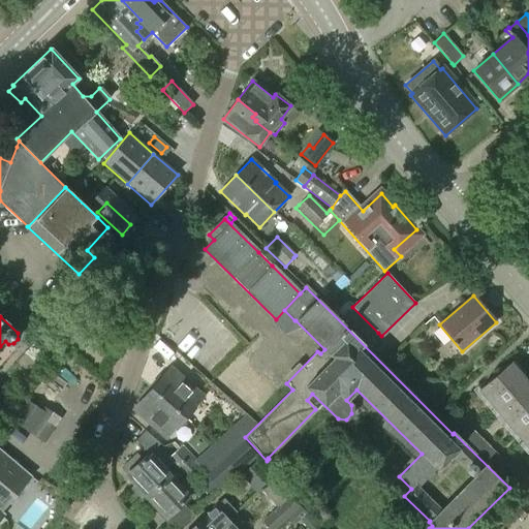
[(40,334),(23,353),(42,370),(59,350),(40,334)]
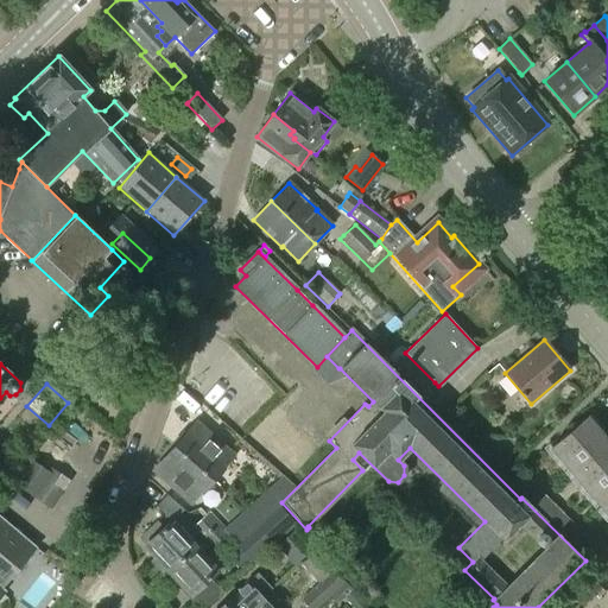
[(607,441),(587,417),(550,448),(607,515),(607,441)]
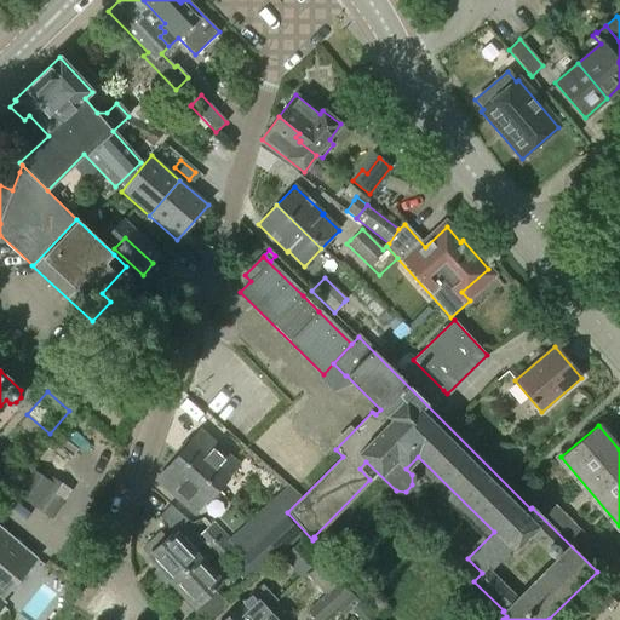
[(200,431),(178,455),(217,491),(239,465),(200,431)]
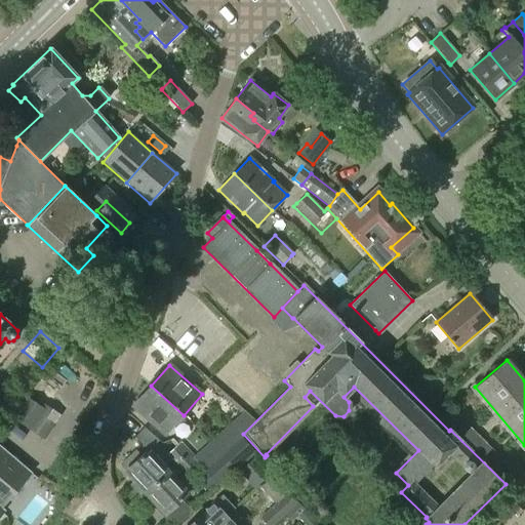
[(184,415),(151,386),(131,407),(164,436),(173,426),(174,427),(184,415)]
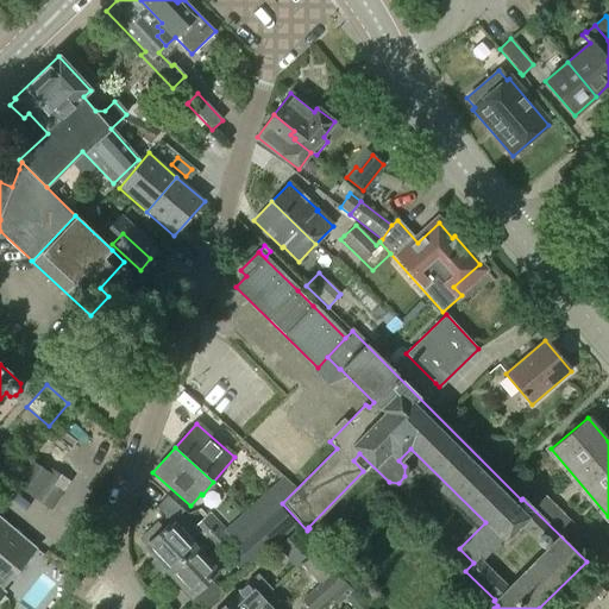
[(50,473),(33,497),(54,510),(70,484),(51,471),(50,473)]
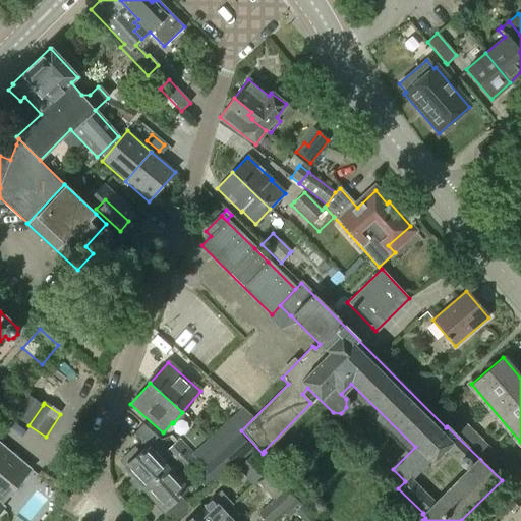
[(448,406),(439,415),(446,421),(455,412),(448,406)]
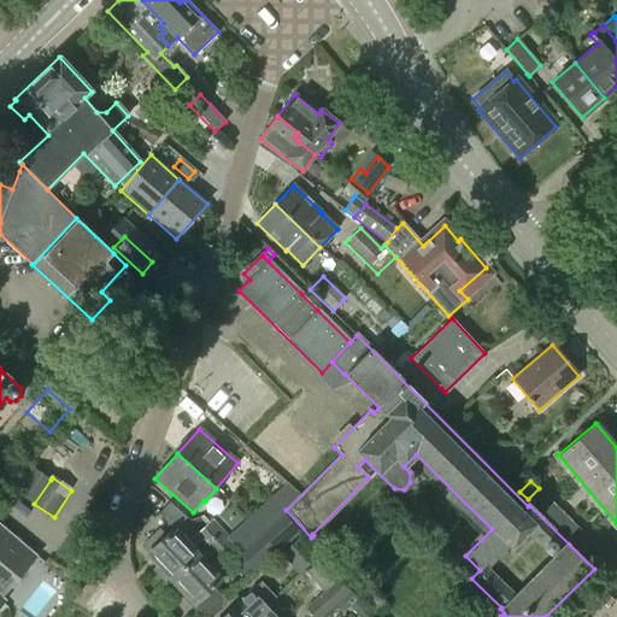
[(539,488),(528,499),(536,507),(546,497),(539,488)]
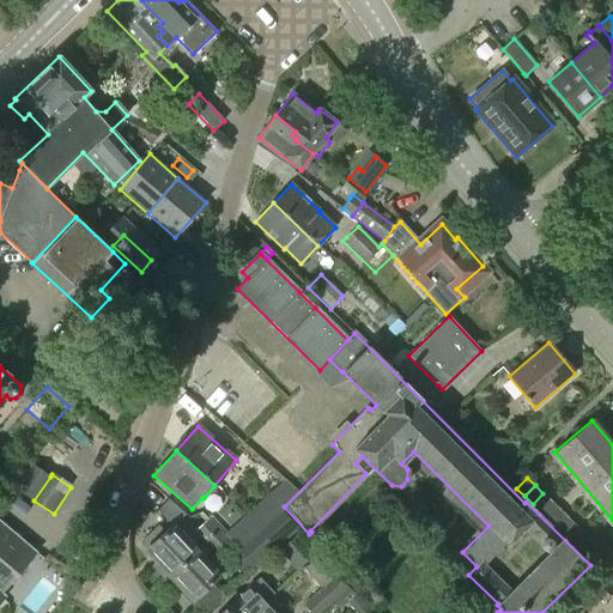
[(542,493),(533,504),(540,513),(551,502),(542,493)]
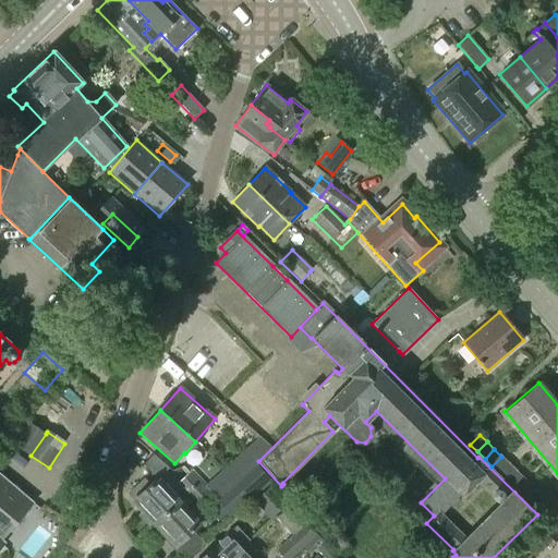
[(154,523),(178,501),(181,499),(160,477),(169,469),(153,453),(143,465),(156,480),(132,500),(142,511),(138,514),(148,525),(152,521),(154,523)]
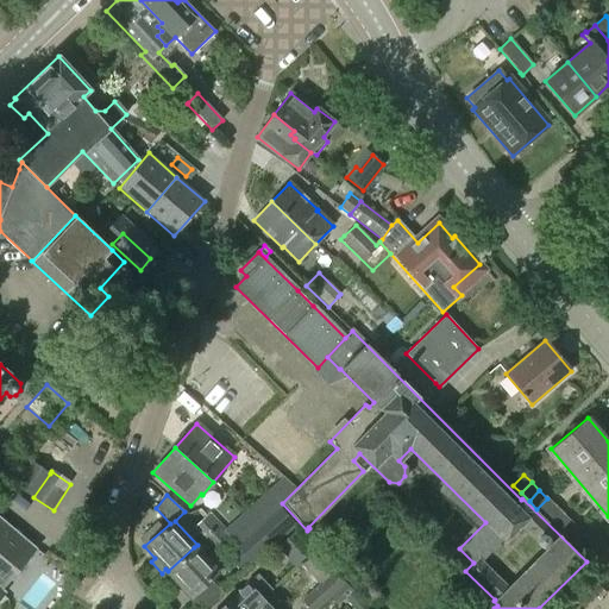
[(556,507),(547,498),(537,509),(545,516),(556,507)]
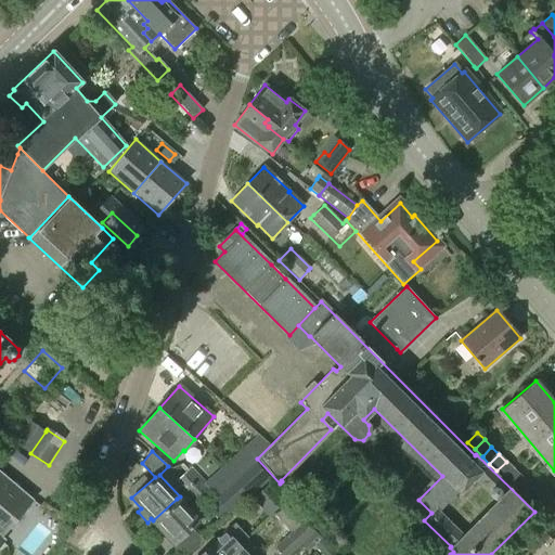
[(253,461),(233,478),(248,495),(268,477),(253,461)]
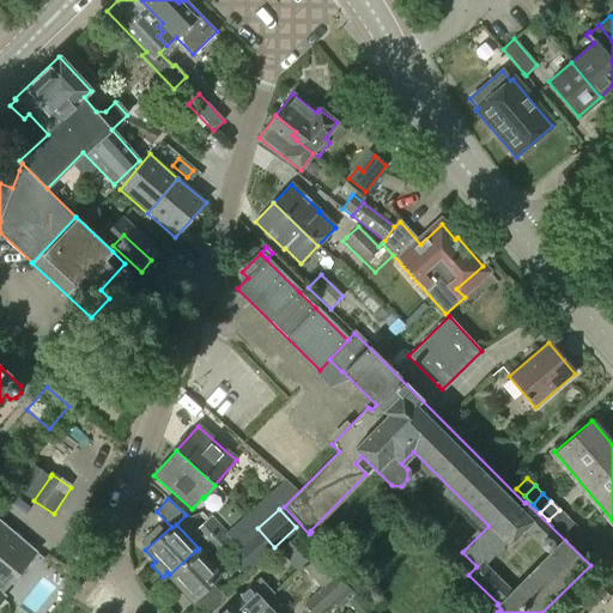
[(568,517),(559,510),(548,520),(557,528),(568,517)]
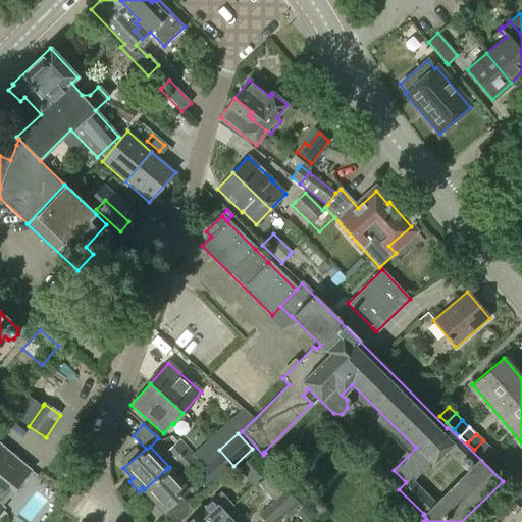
[(173,461),(188,449),(178,439),(176,441),(171,435),(160,440),(166,452),(165,452),(173,461)]
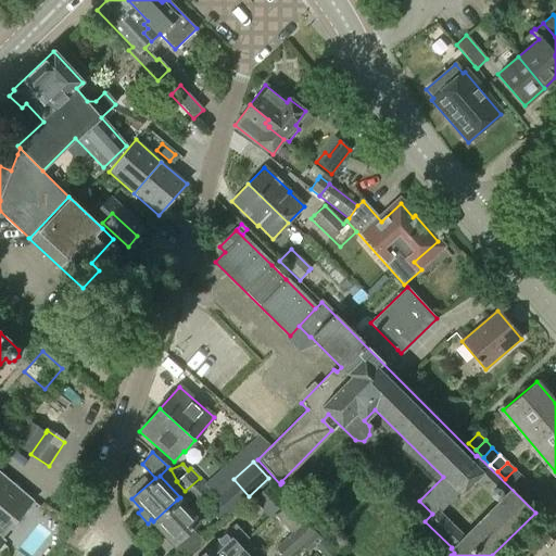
[(515,469),(505,479),(513,487),(522,477),(515,469)]
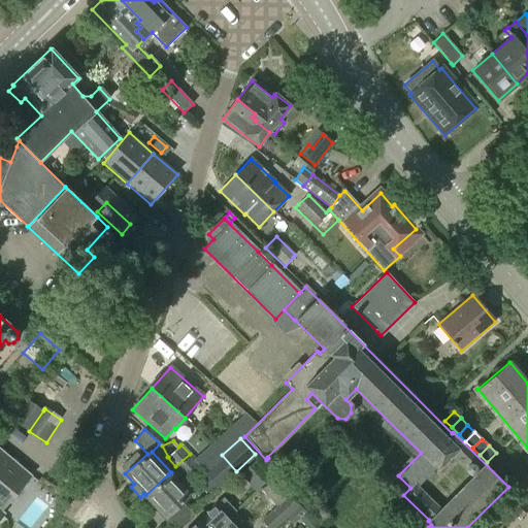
[(31,475),(18,464),(0,449),(0,518),(4,514),(1,510),(31,475)]
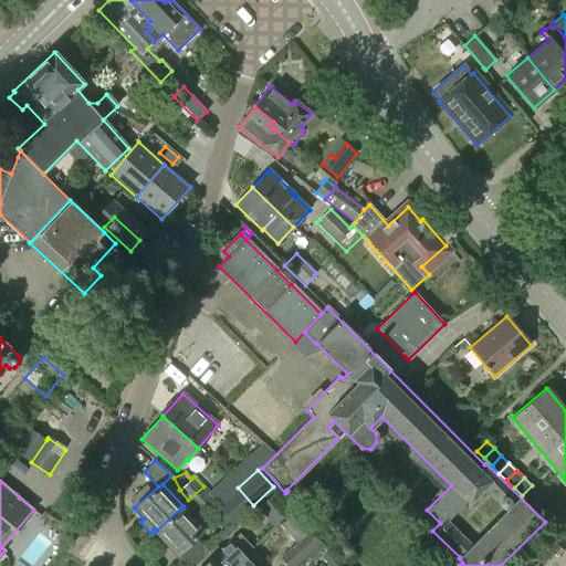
[(538,493),(532,485),(522,495),(530,502),(538,493)]
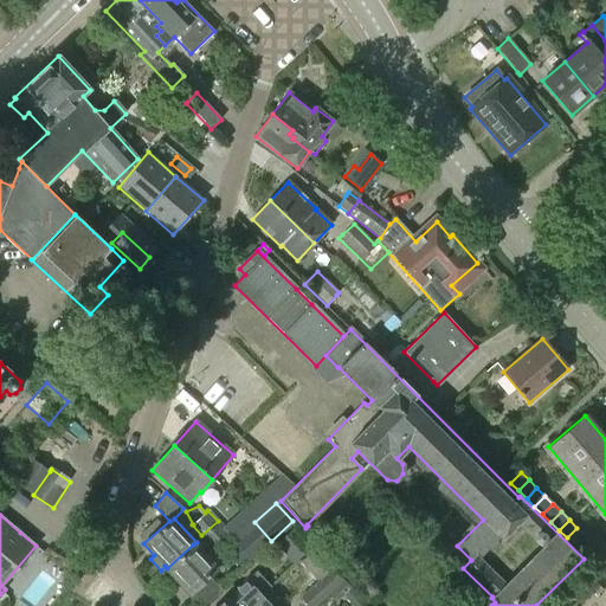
[(229,532),(218,521),(201,535),(212,546),(229,532)]
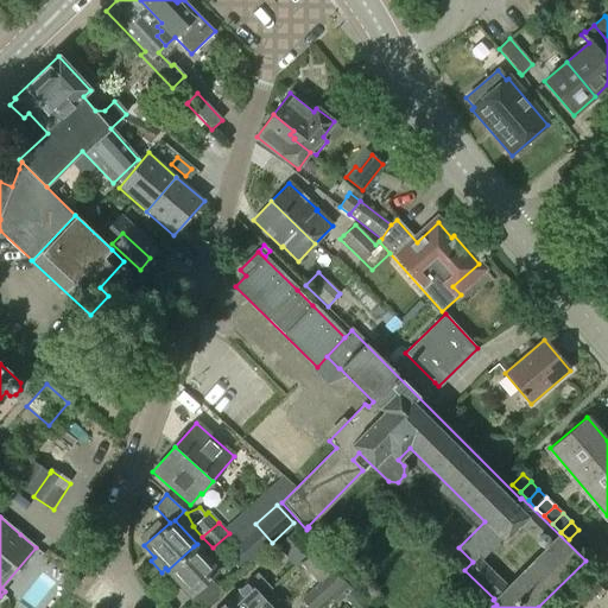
[(255,524),(234,543),(251,562),(272,543),(255,524)]
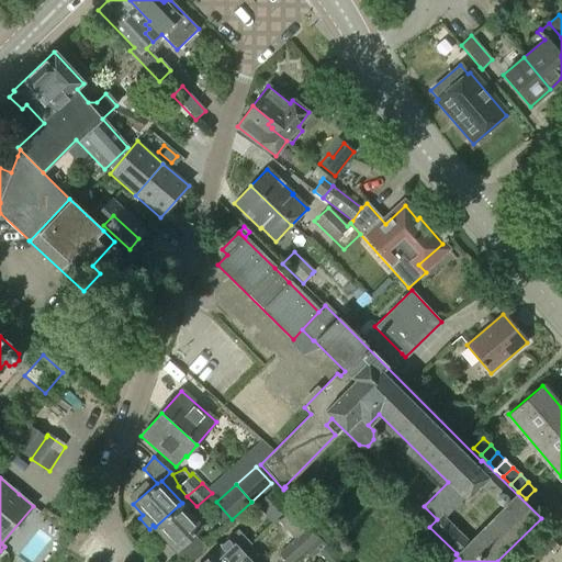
[(278,515),(288,506),(273,489),(263,498),(278,515)]
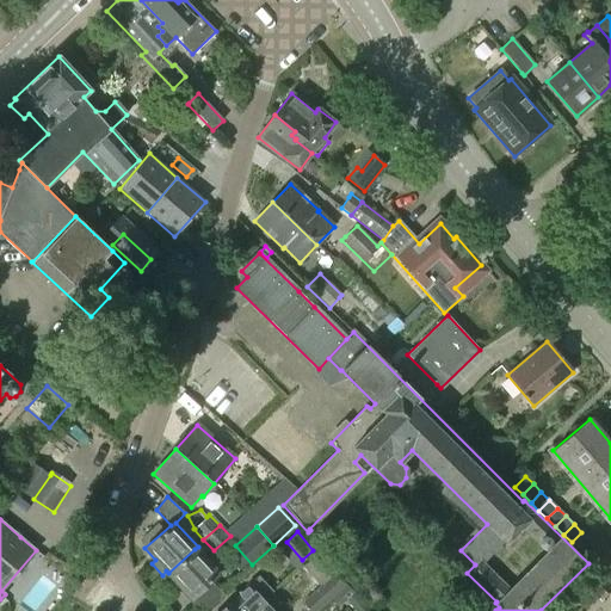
[(590,539),(581,532),(572,542),(579,550),(590,539)]
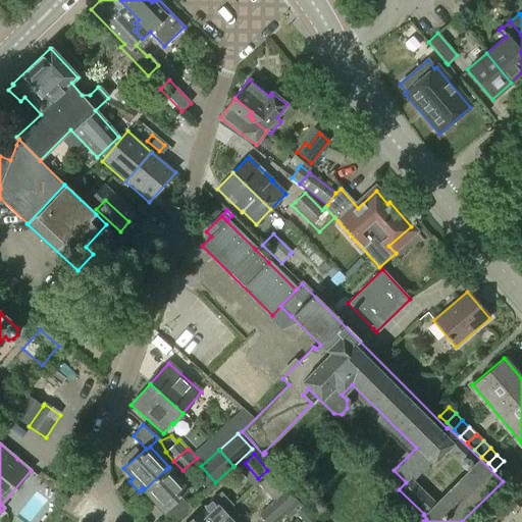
[(511,468),(504,461),(494,470),(502,477),(511,468)]
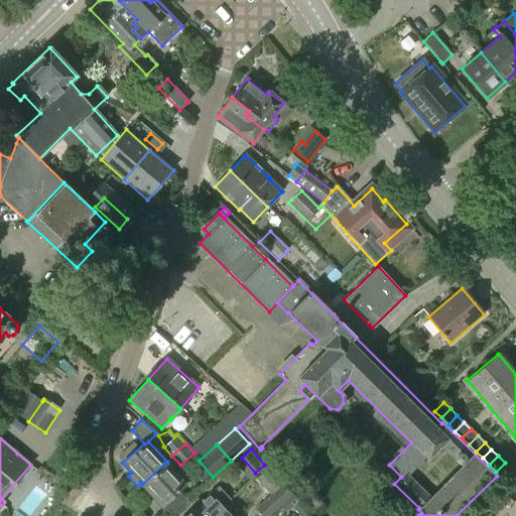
[(512,470),(505,463),(496,472),(503,479),(512,470)]
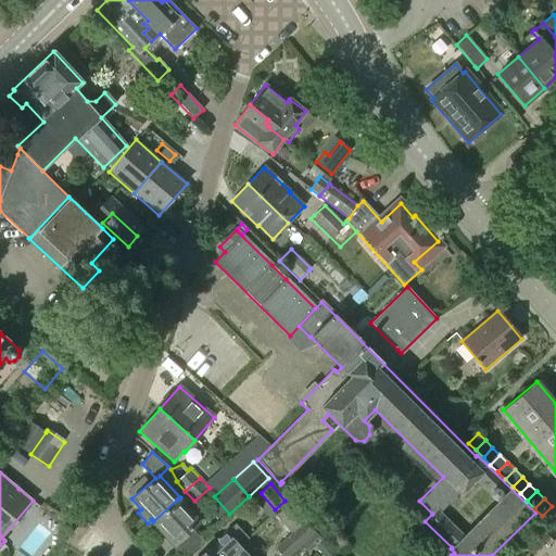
[(177,500),(153,521),(175,545),(199,522),(177,500)]
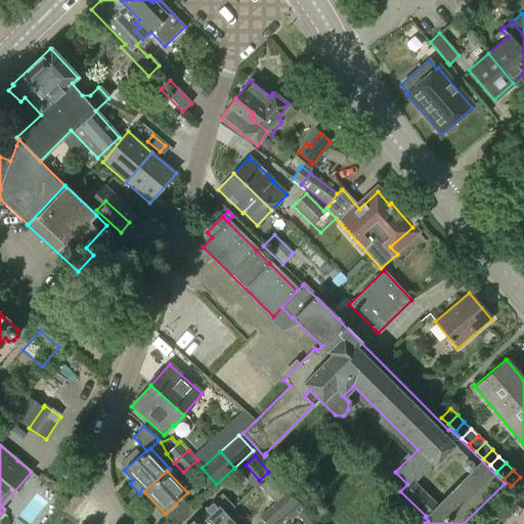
[(523,481),(520,477),(511,486),(518,492),(523,485),(523,481)]
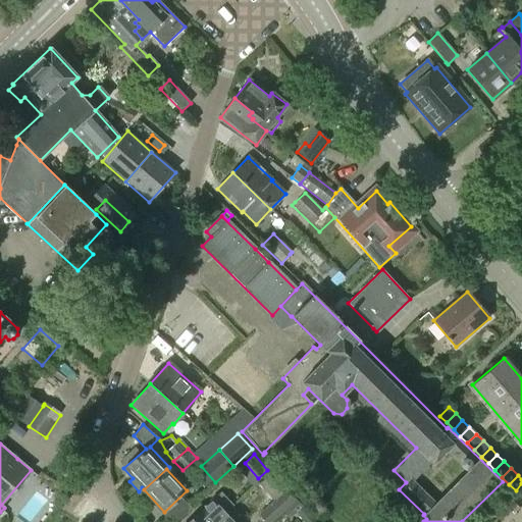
[(499,497),(514,512),(515,512),(521,504),(521,503),(508,488),(499,497)]
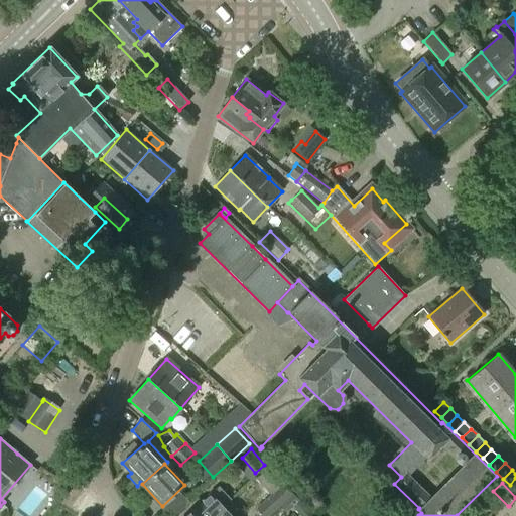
[(267,515),(277,507),(290,495),(281,484),(255,509),(261,515),(267,515)]
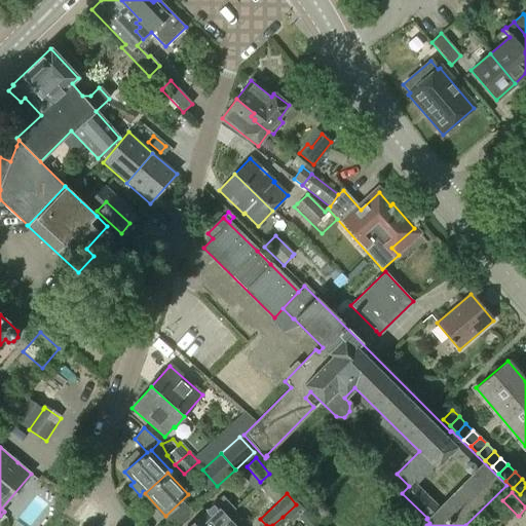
[(222,496),(204,513),(204,512),(189,525),(216,525),(226,517),(234,510),(222,496)]
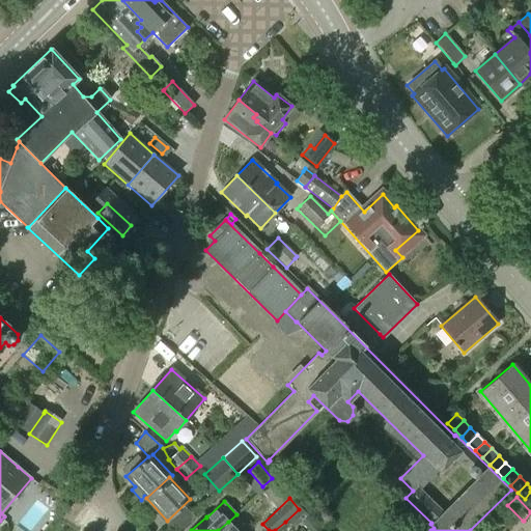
[(292,529),(300,523),(306,516),(300,510),(286,523),(292,529)]
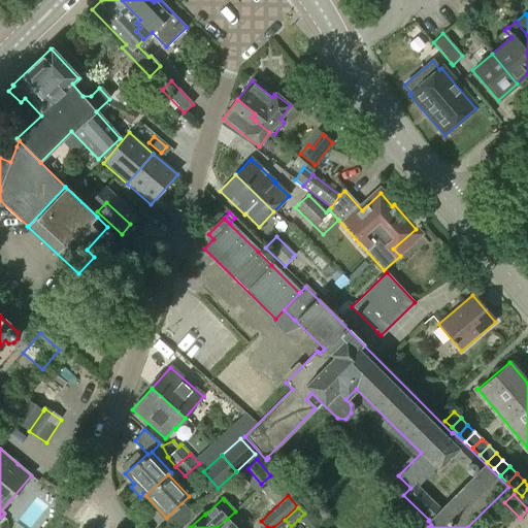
[(235,527),(227,519),(217,527),(235,527)]
